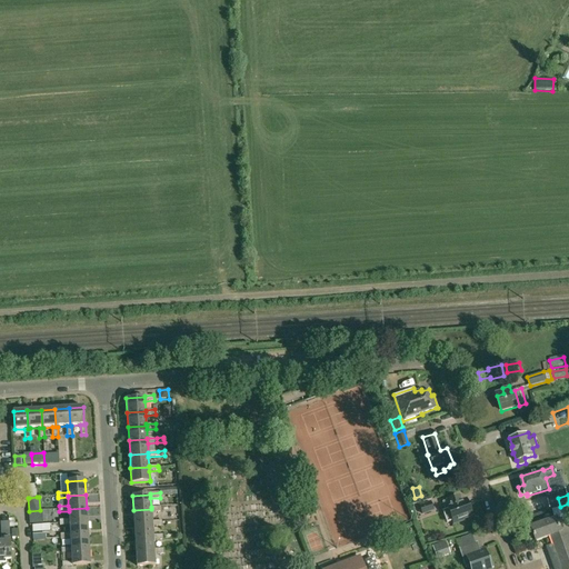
[(471,515),(467,501),(461,503),(459,497),(448,501),(442,502),(445,510),(442,511),(447,522),(452,520),(453,525),(463,521),(462,518),(471,515)]
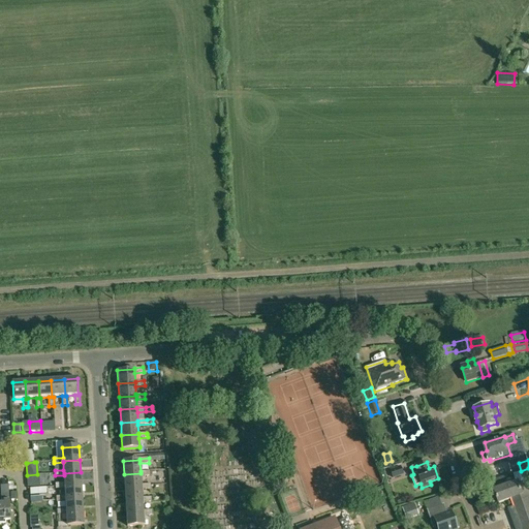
[(403,473),(400,467),(389,471),(392,477),(403,473)]
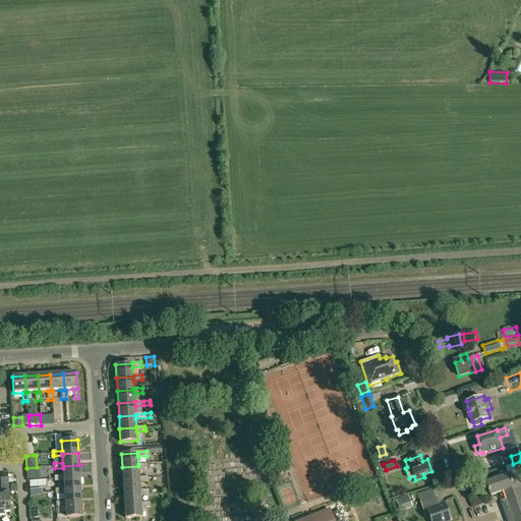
[(122,467),(122,479),(139,478),(139,477),(138,469),(148,468),(147,464),(138,464),(138,466),(122,467)]
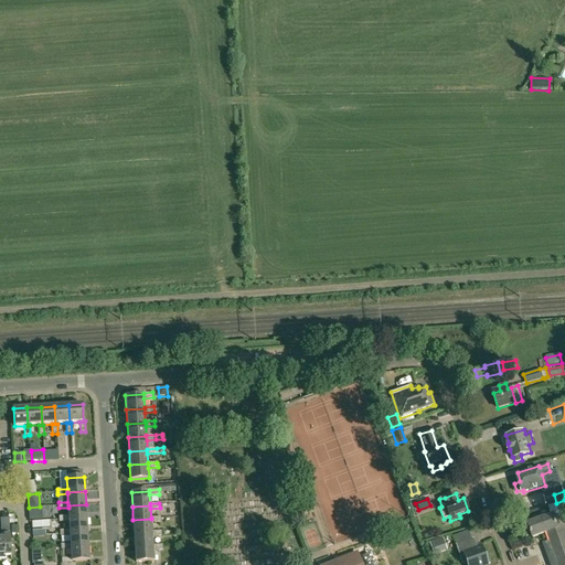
[(87,519),(86,504),(68,505),(68,508),(68,516),(59,516),(60,522),(68,521),(68,520),(87,519)]
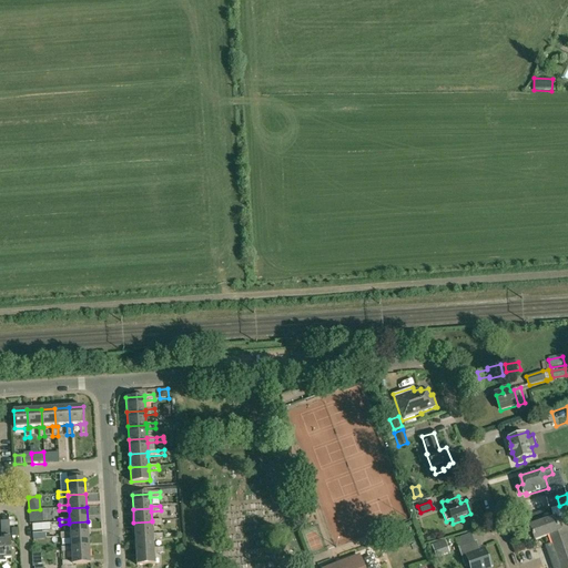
[(567,567),(567,528),(565,517),(557,520),(556,518),(530,527),(536,540),(549,536),(549,538),(553,547),(548,548),(554,564),(557,561),(559,567),(567,567)]
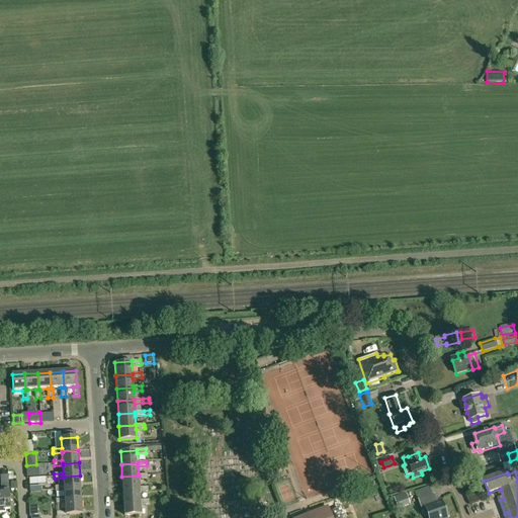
[(121,477),(122,490),(140,488),(140,487),(139,479),(147,479),(147,475),(139,475),(139,476),(121,477)]
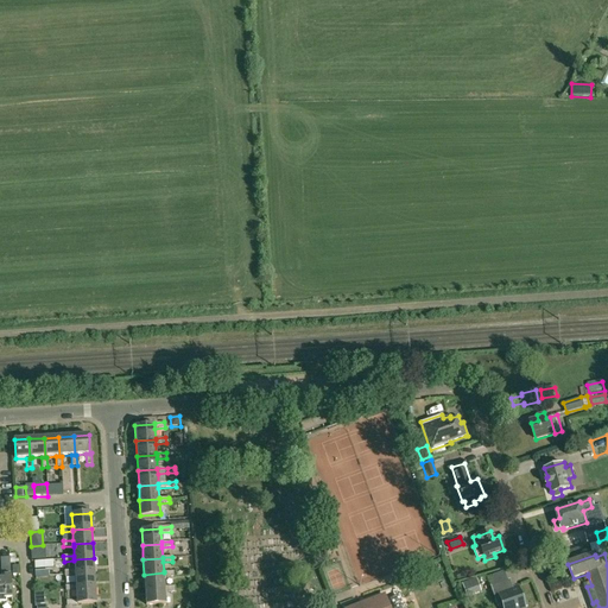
[(94,572),(94,558),(74,559),(74,561),(75,570),(64,571),(64,576),(75,576),(75,574),(94,572)]
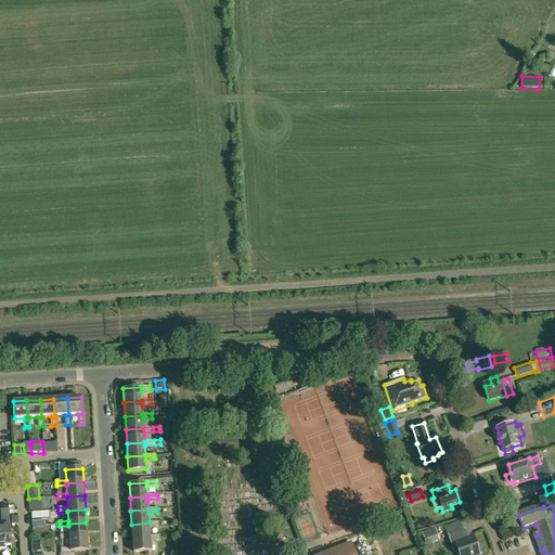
[(1,528),(0,527),(0,550),(11,549),(9,520),(1,520),(1,528)]
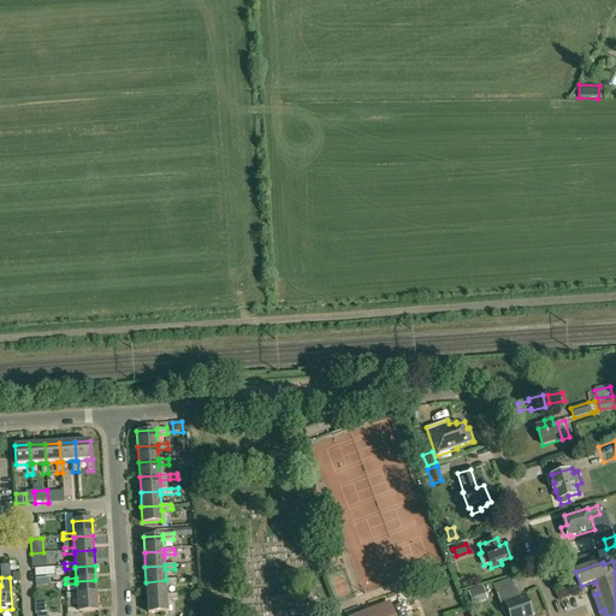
[(146,582),(147,597),(166,596),(166,594),(166,585),(176,584),(176,579),(166,579),(166,580),(146,582)]
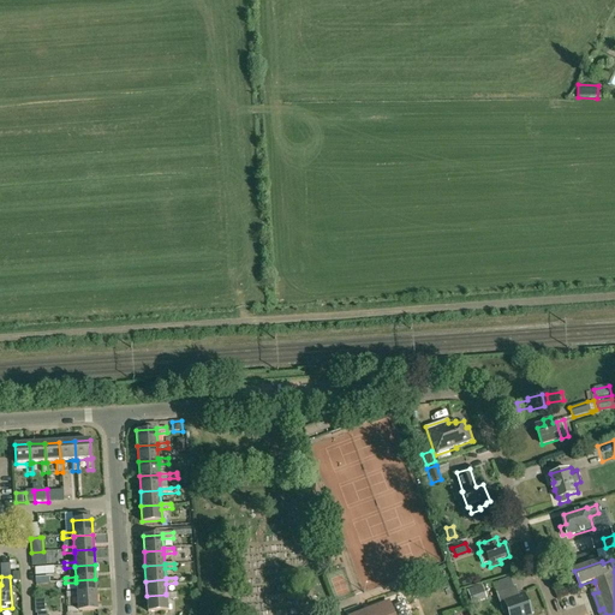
[(96,595),(95,579),(76,580),(76,583),(77,592),(66,593),(66,598),(77,597),(77,596),(96,595)]
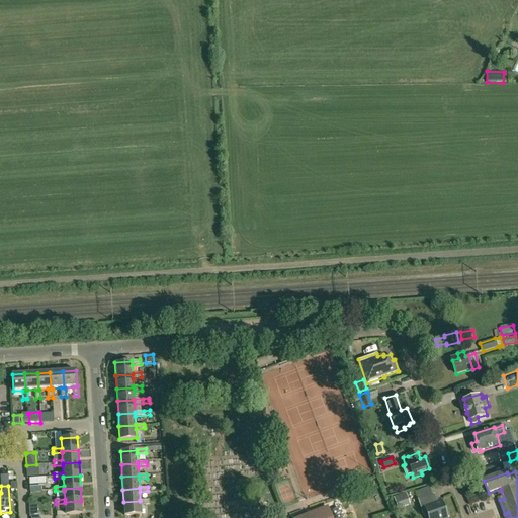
[(406,493),(394,497),(398,509),(410,505),(406,493)]
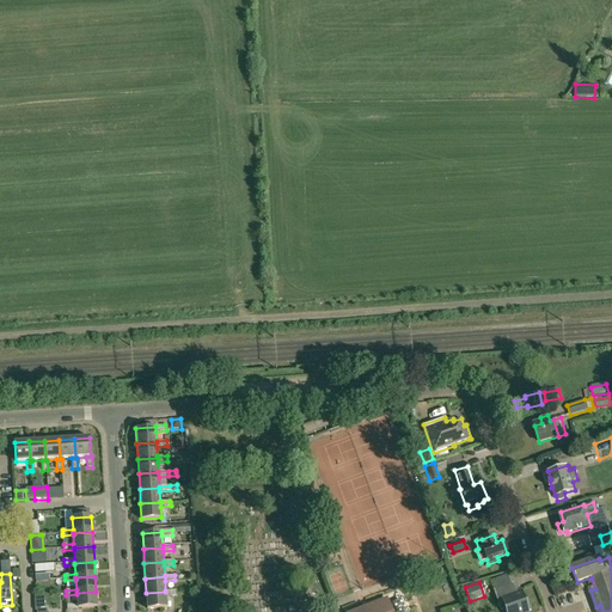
[(527,611),(528,611),(521,592),(516,593),(513,583),(494,591),(501,611),(506,609),(506,611),(527,611)]
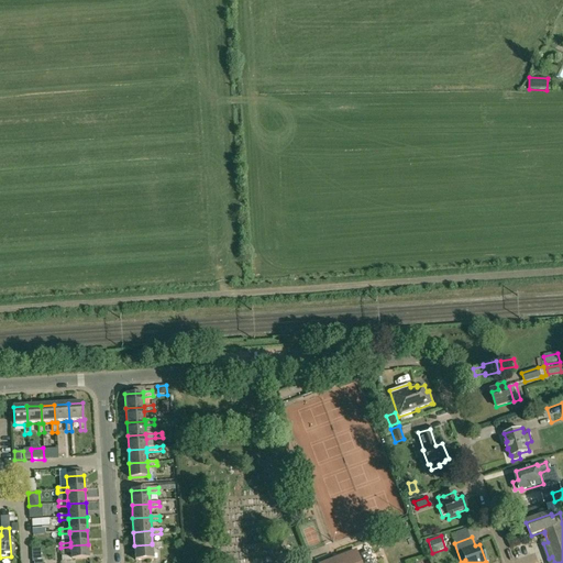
[(152,549),(162,548),(162,543),(152,543),(152,544),(134,545),(135,560),(153,559),(152,549)]
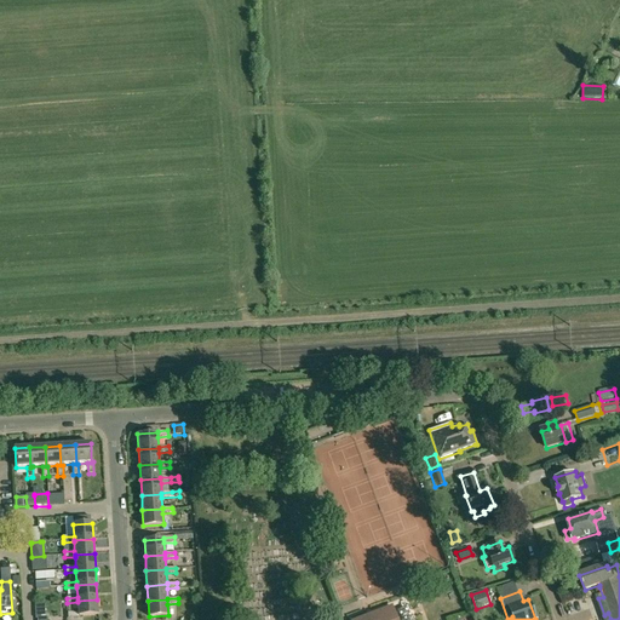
[(98,615),(97,600),(78,601),(78,602),(78,612),(68,613),(68,619),(79,618),(79,615),(98,615)]
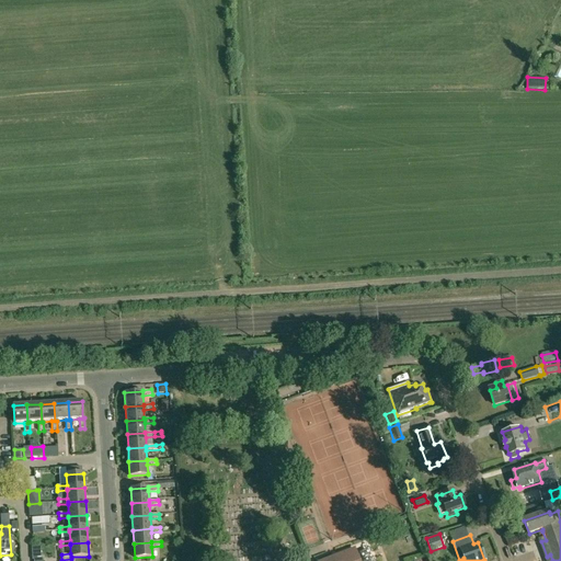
[(332,557),(319,560),(359,560),(355,547),(332,557)]
